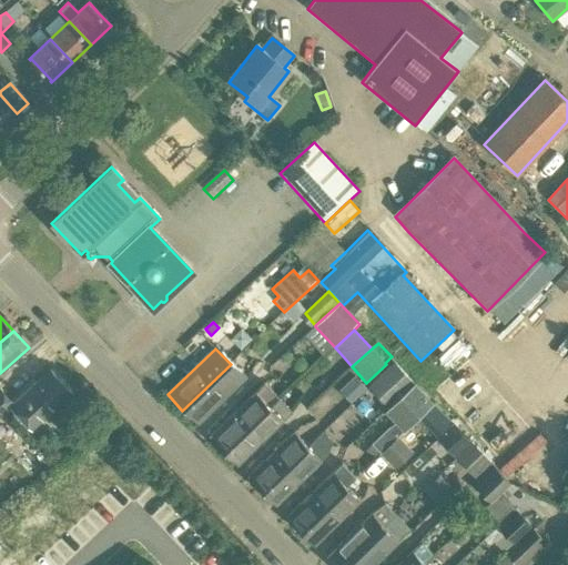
[(231,364),(182,411),(198,426),(246,380),(231,364)]
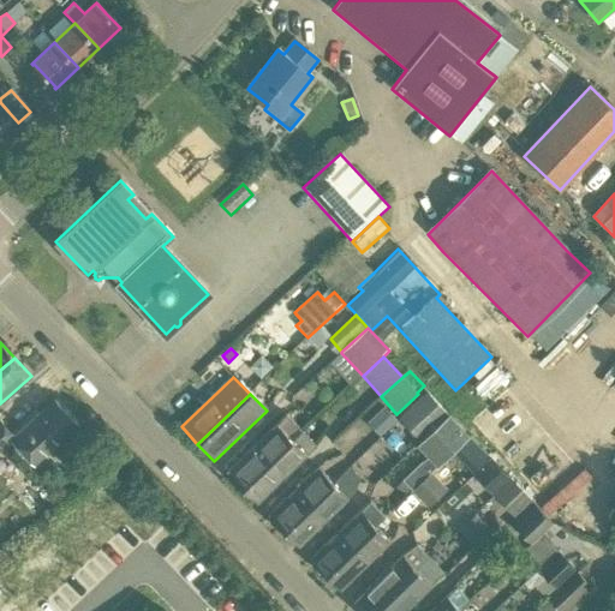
[(448,415),(429,396),(402,421),(422,441),(448,415)]
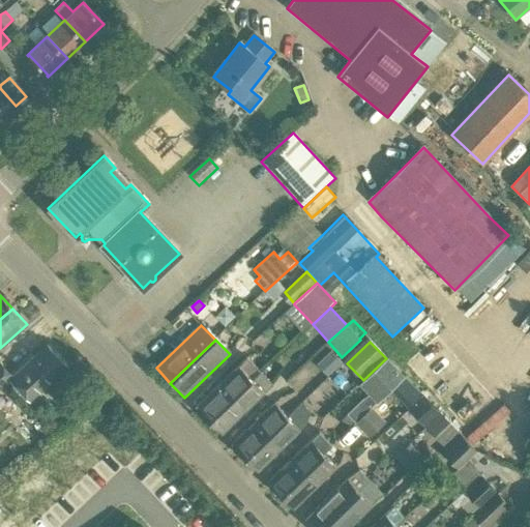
[(47,345),(12,376),(9,379),(11,381),(29,401),(42,387),(55,401),(69,388),(57,375),(66,366),(47,345)]
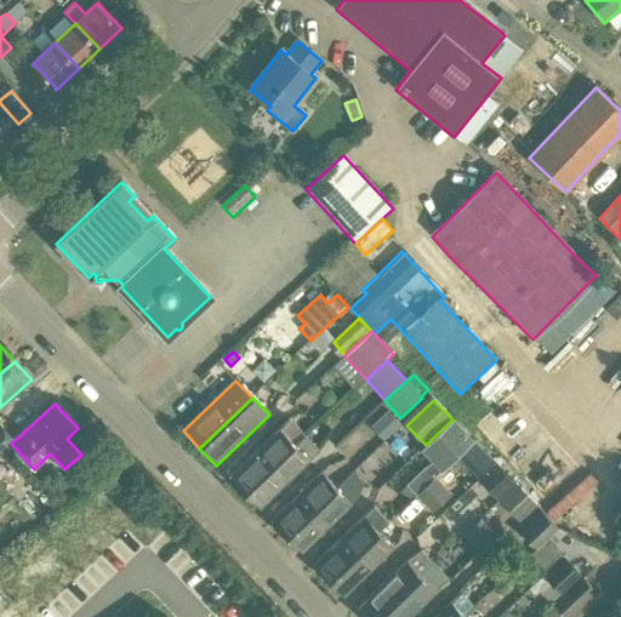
[(388,412),(371,428),(382,440),(399,424),(388,412)]
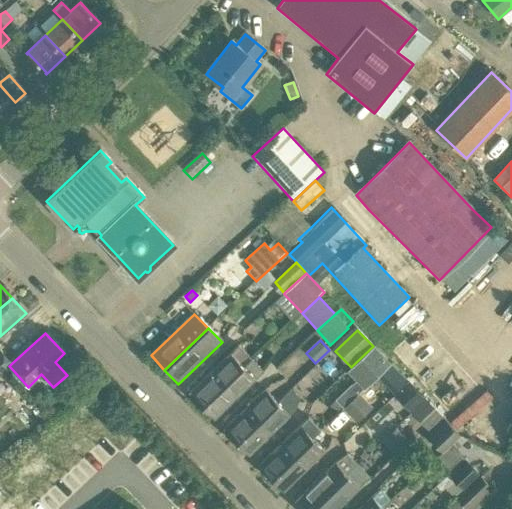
[(201,407),(251,360),(239,347),(189,394),(190,396),(189,401),(195,407),(200,406),(201,407)]
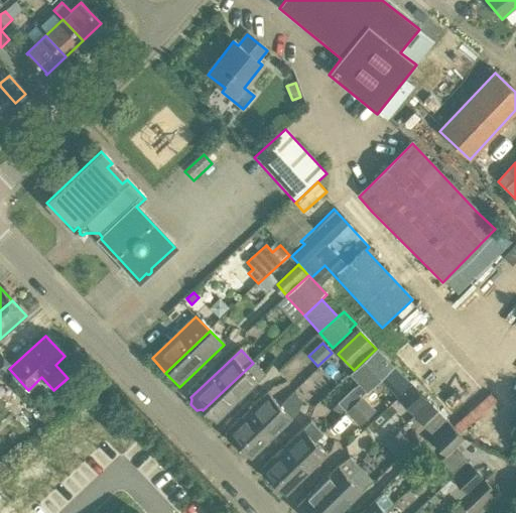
[(291,351),(273,363),(280,375),(299,364),(291,351)]
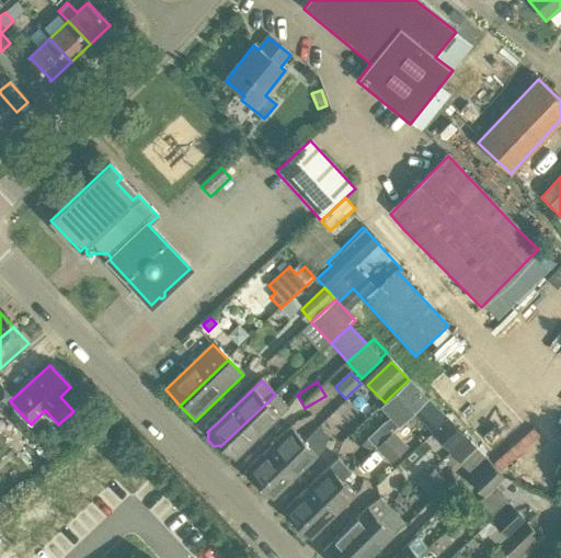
[(0,383),(0,413),(12,403),(10,401),(13,398),(0,383)]
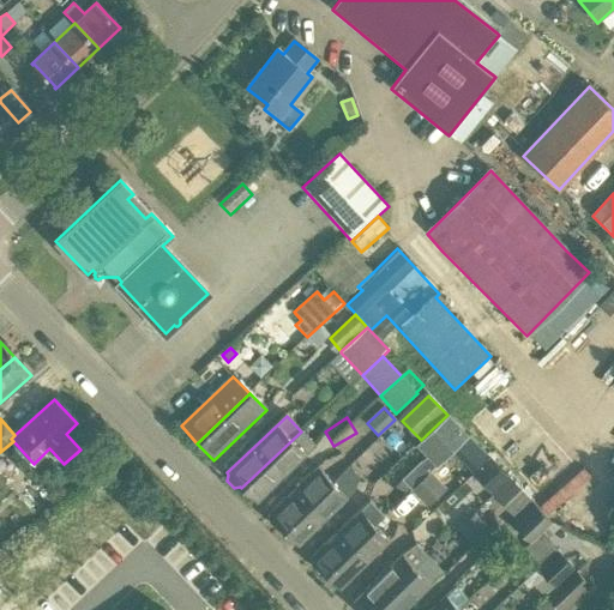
[(447,418),(419,446),(438,467),(452,453),(468,440),(447,418)]
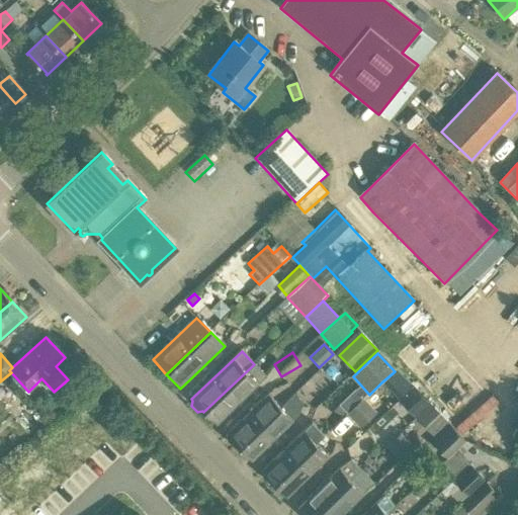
[(254,364),(203,412),(204,413),(203,418),(209,424),(214,424),(217,425),(266,377),(254,364)]
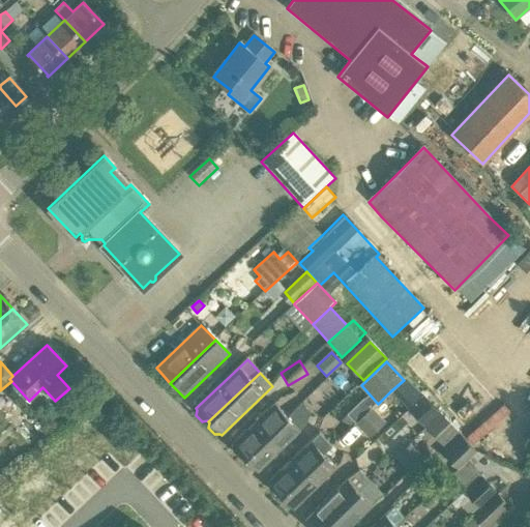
[(390,391),(407,409),(422,396),(405,378),(404,380),(390,391)]
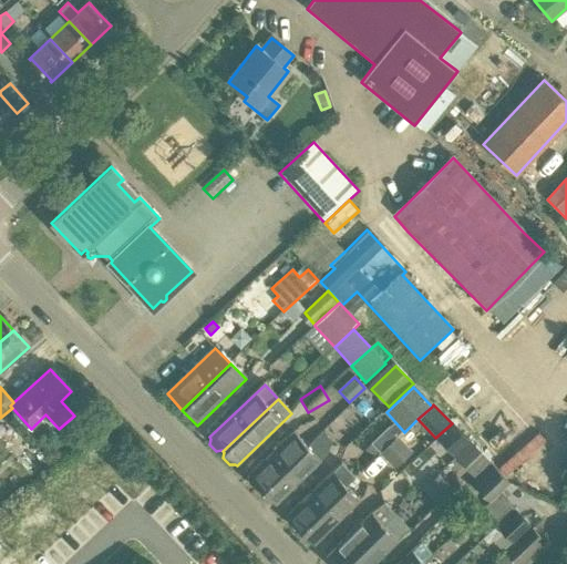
[(316,441),(341,426),(333,413),(308,429),(316,441)]
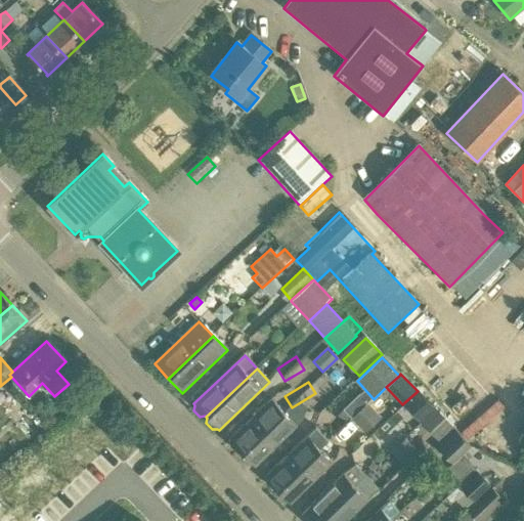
[(434,408),(418,391),(402,404),(401,405),(419,424),(420,423),(434,408)]
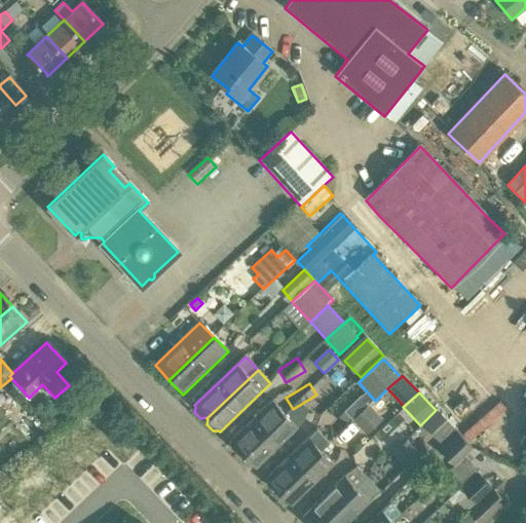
[(242,455),(284,415),(271,403),(229,443),(230,444),(230,448),(236,455),(241,455),(242,455)]
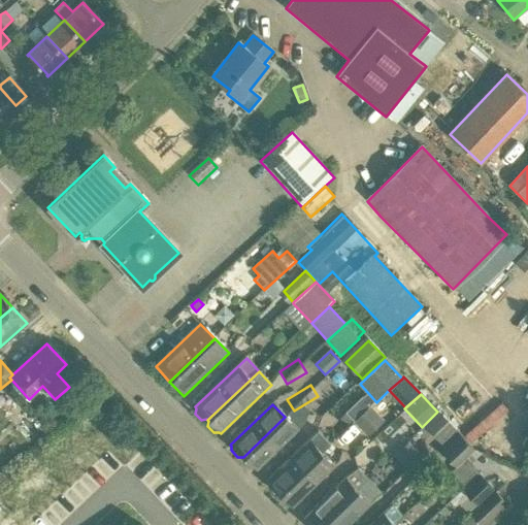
[(371,407),(355,424),(367,437),(384,421),(371,407)]
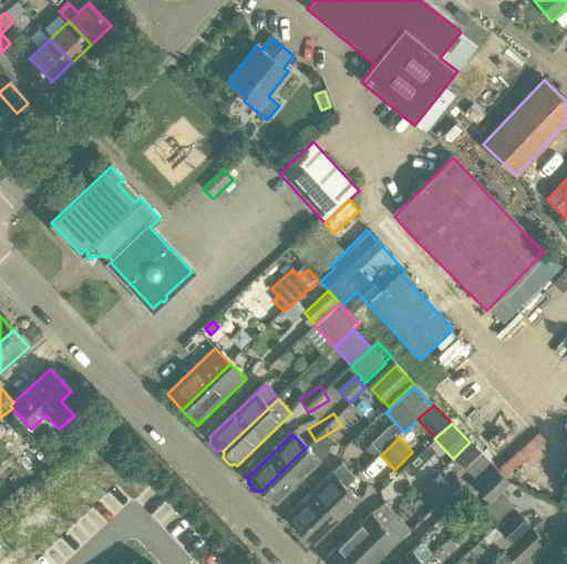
[(470,442),(454,458),(474,479),(491,463),(470,442)]
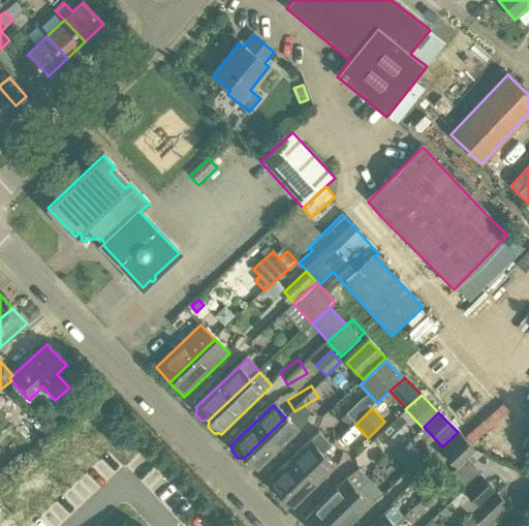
[(298,431),(285,418),(244,458),(256,471),(298,431)]
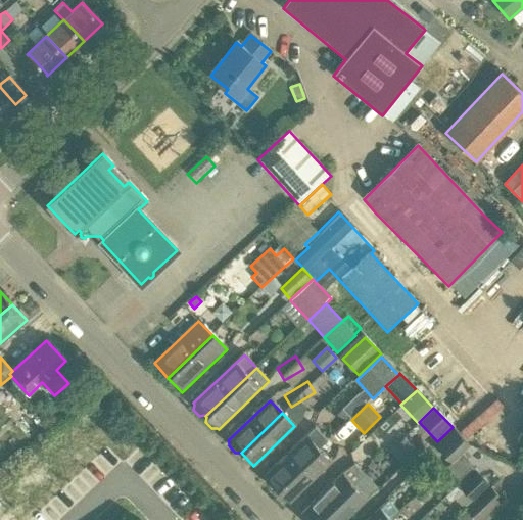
[(315,429),(264,477),(265,478),(265,483),(271,489),(276,489),(277,490),(318,451),(327,441),(315,429)]
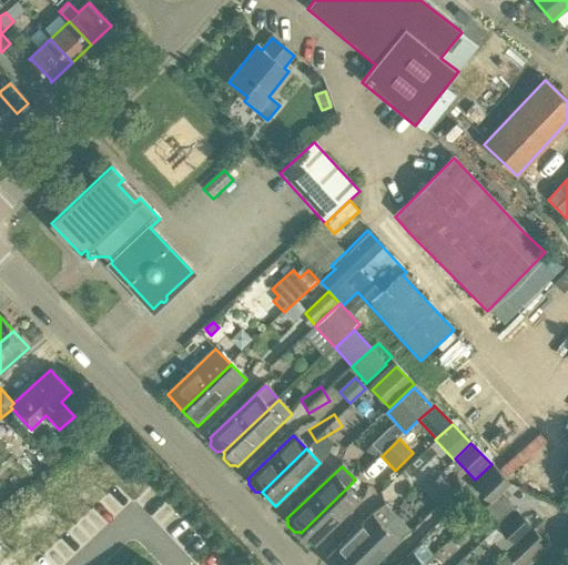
[(490,504),(503,494),(510,485),(495,468),(474,487),(490,504)]
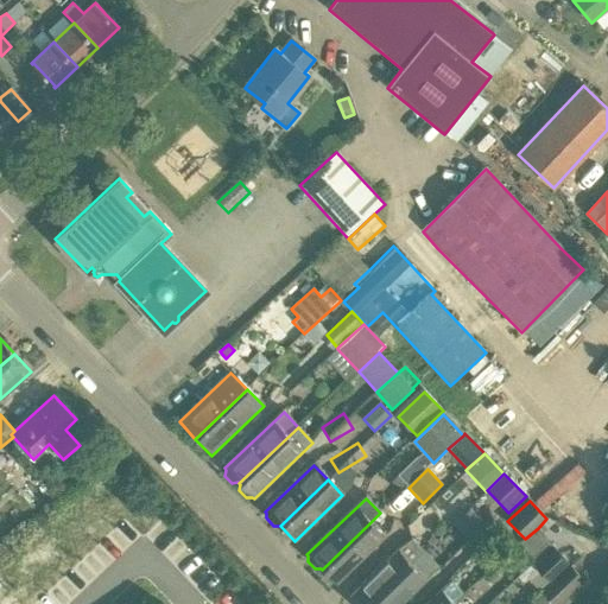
[(369,523),(322,570),(321,574),(328,583),(334,582),(335,584),(384,538),(369,523)]
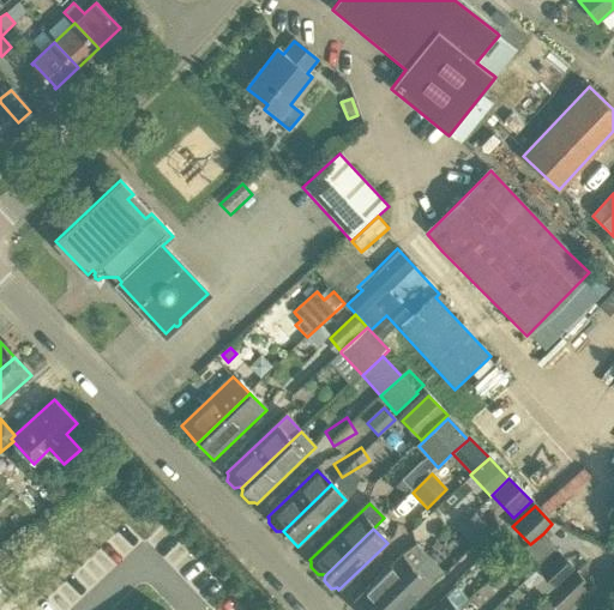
[(543,533),(530,544),(521,553),(537,569),(557,550),(549,539),(543,533)]
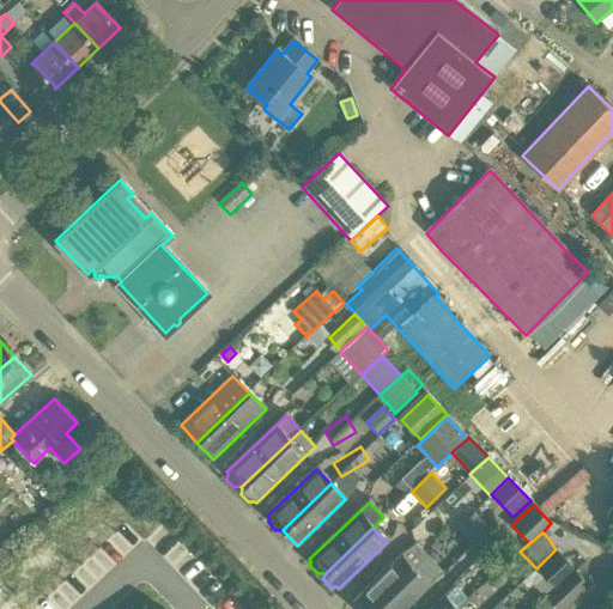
[(400,555),(351,602),(352,603),(352,608),(372,608),(426,559),(413,544),(400,555)]
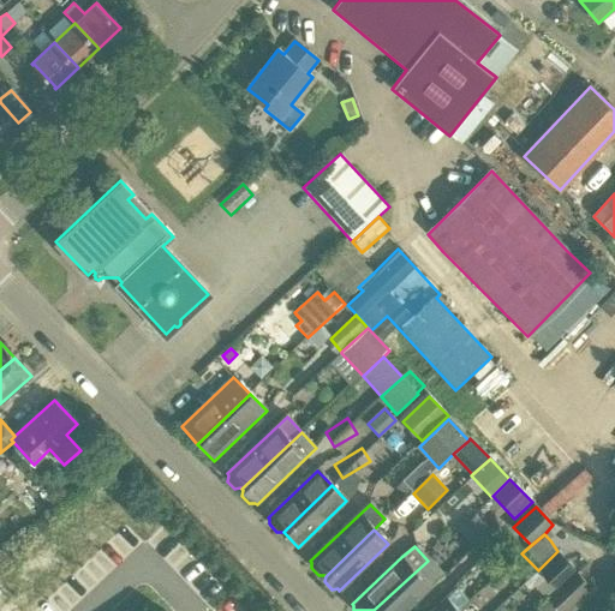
[(557,551),(538,570),(526,580),(545,600),(578,571),(557,551)]
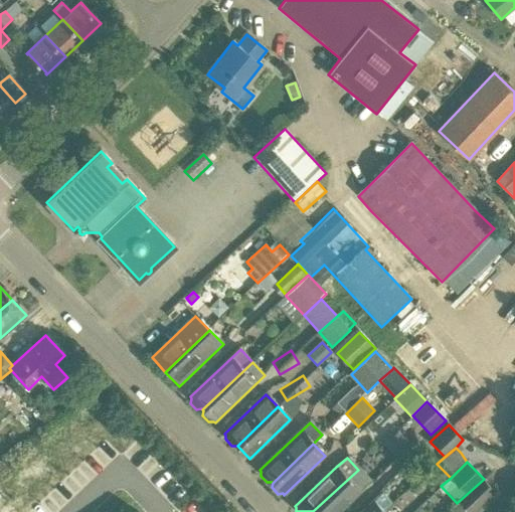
[(358,470),(313,511),(338,511),(370,482),(358,470)]
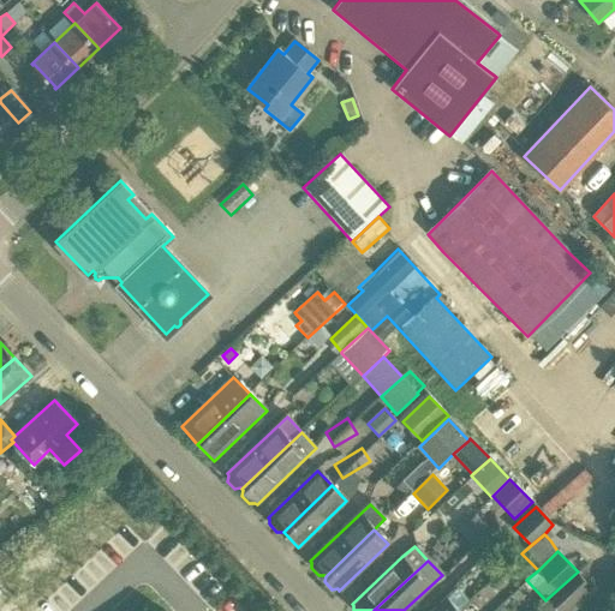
[(578,573),(549,600),(541,610),(567,610),(589,585),(578,573)]
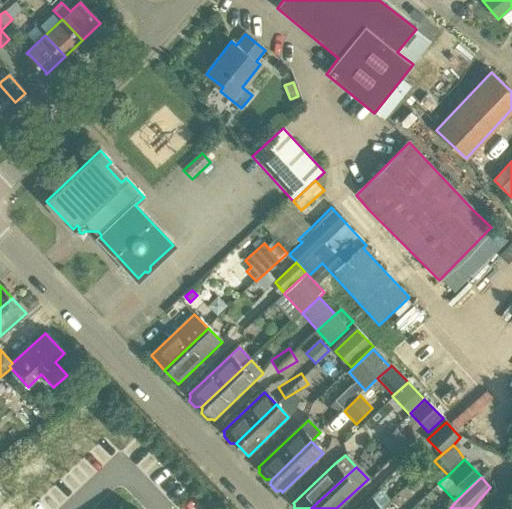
[(393,503),(380,490),(359,508),(387,508),(393,503)]
